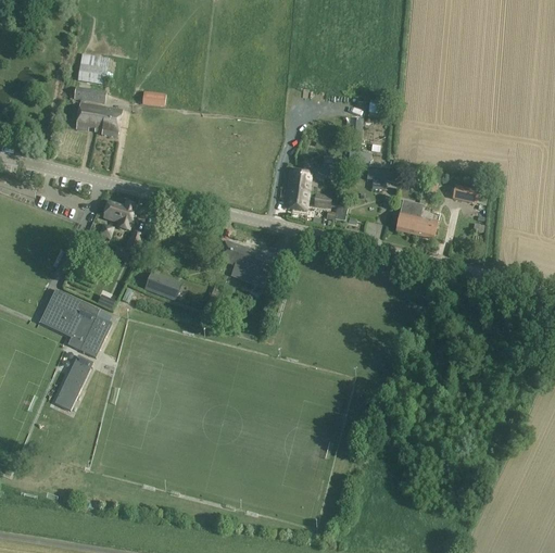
[(106,67),(79,63),(77,79),(104,84),(106,67)]
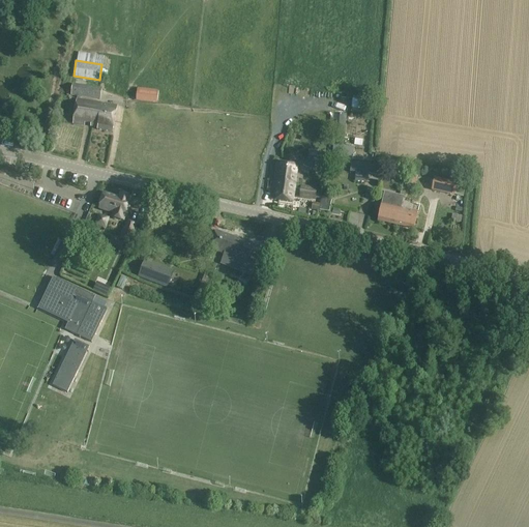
[(99,86),(71,82),(69,92),(98,97),(99,86)]
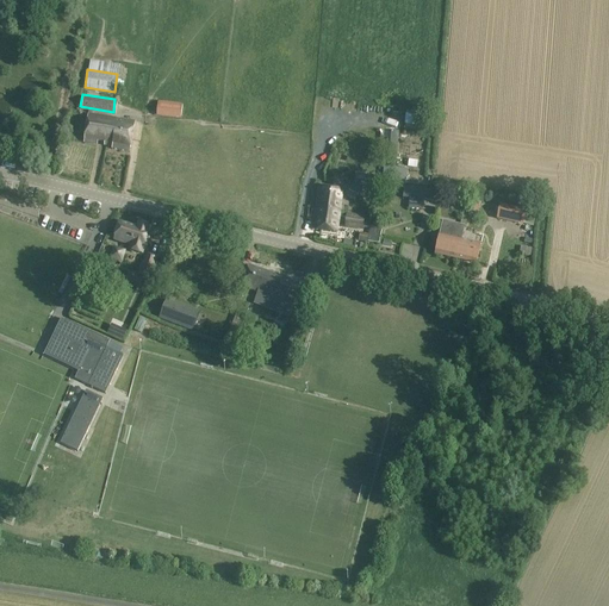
[(181,101),(156,99),(155,113),(179,117),(181,101)]
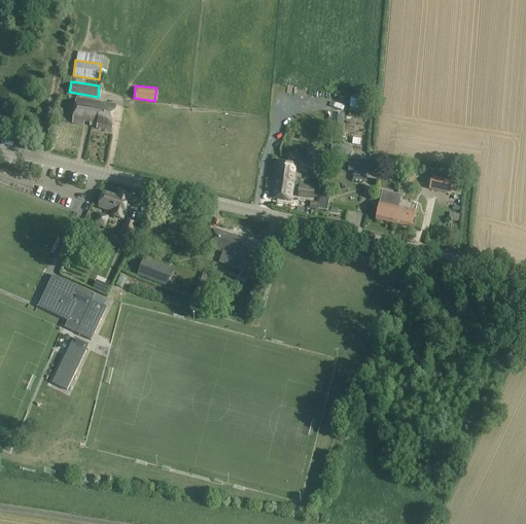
[(337,103),(347,104),(346,108),(355,109),(357,95),(338,93),(337,103)]
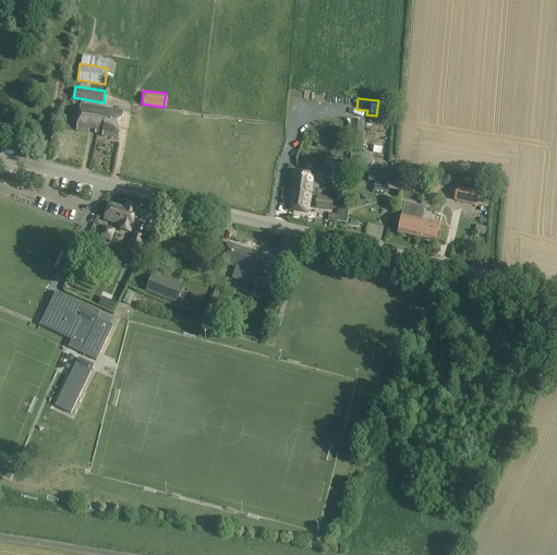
[(122,109),(79,101),(74,127),(100,131),(100,134),(118,136),(122,109)]
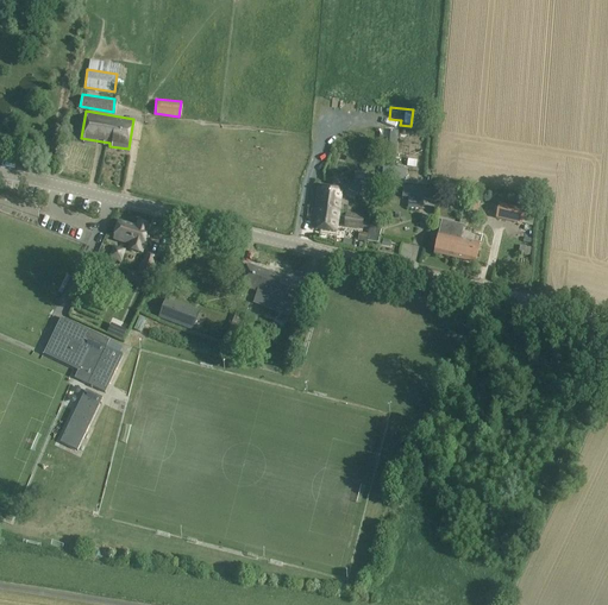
[(388,130),(386,151),(394,152),(396,131),(388,130)]
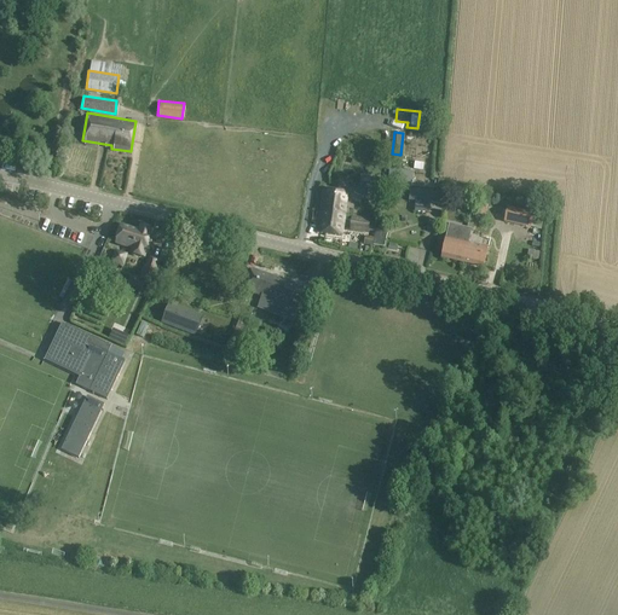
[(400,168),(388,166),(386,178),(398,180),(400,168)]
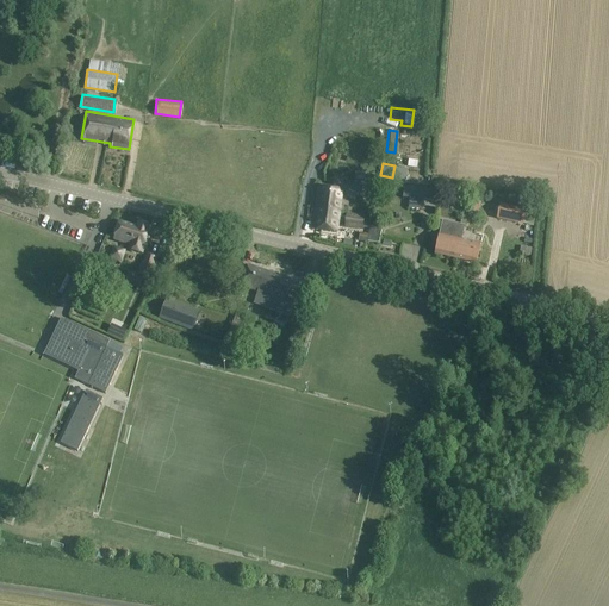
[(377,175),(356,172),(354,187),(373,191),(377,175)]
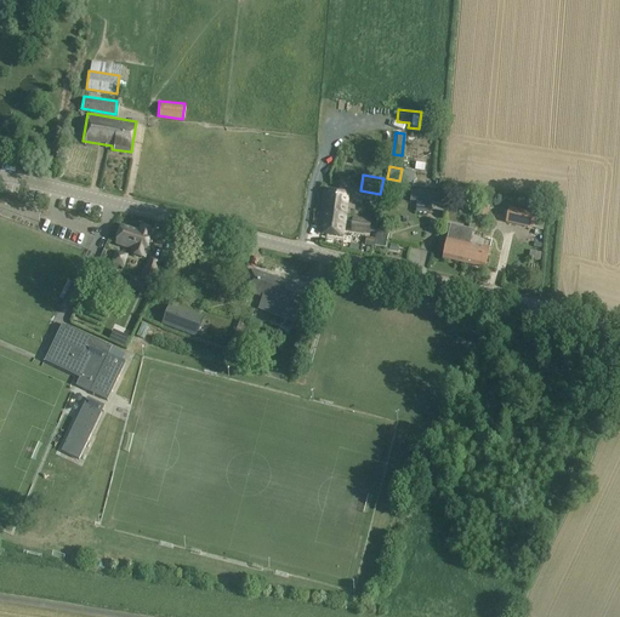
[(409,198),(415,199),(415,210),(428,211),(431,200),(433,190),(433,189),(410,187),(409,198)]
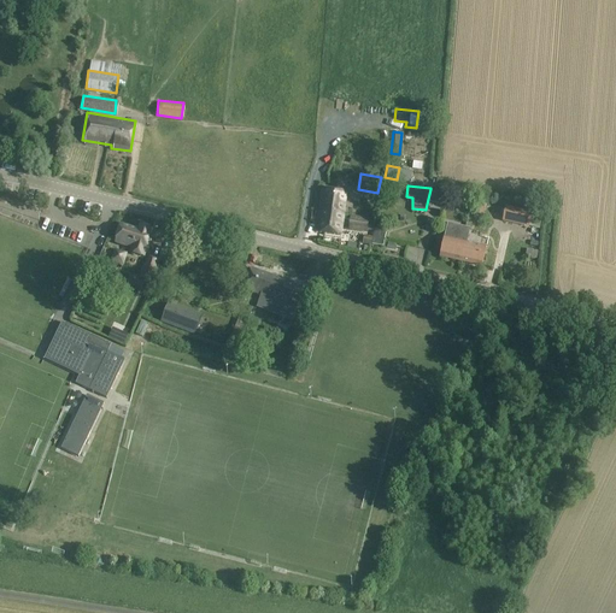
[(316,208),(341,212),(344,190),(320,187),(316,208)]
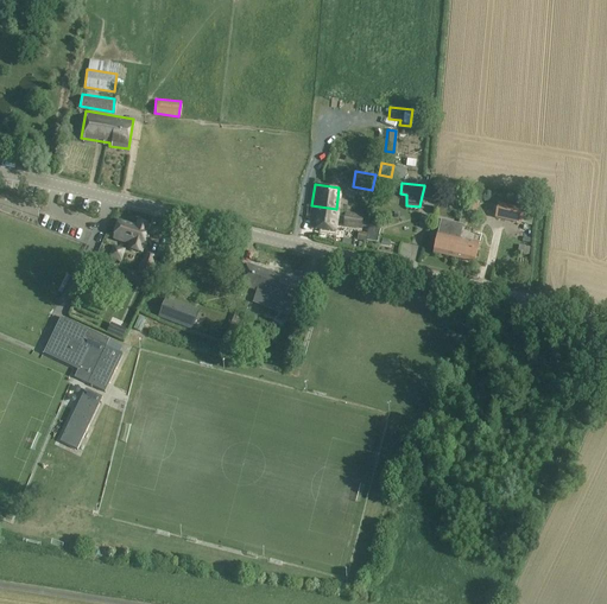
[(517,205),(497,201),(493,216),(513,221),(517,205)]
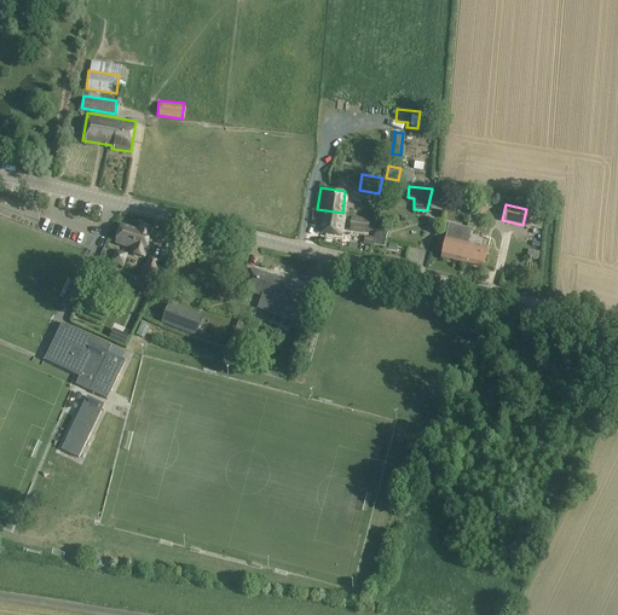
[(342,213),(317,209),(313,231),(339,235),(342,213)]
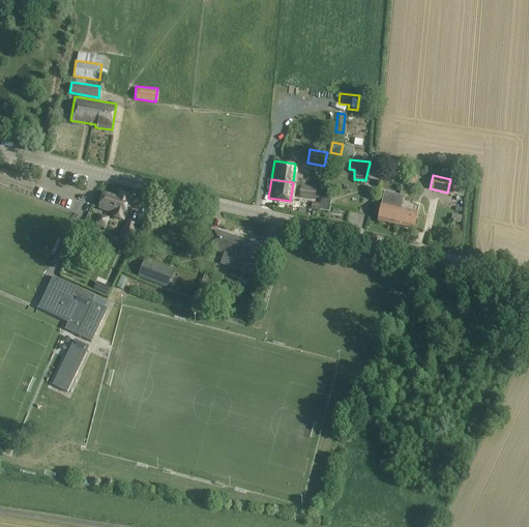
[(314,187),(299,185),(298,195),(313,197),(314,187)]
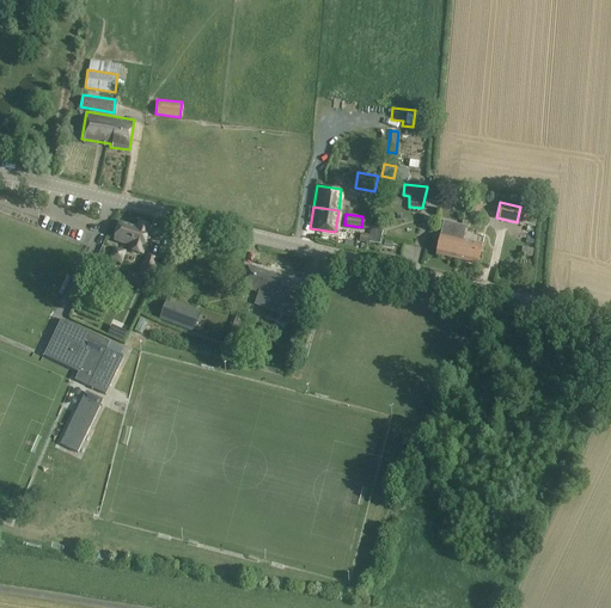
[(136,226),(118,221),(114,238),(130,243),(129,247),(141,252),(150,226),(138,222),(136,226)]
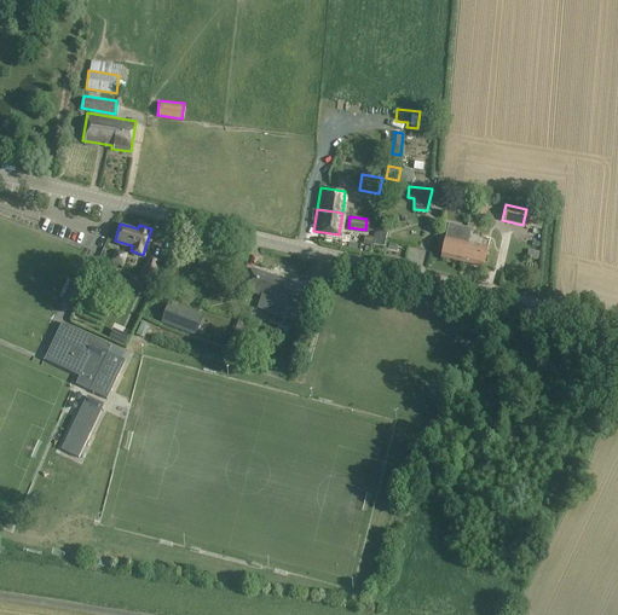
[(387,226),(375,224),(371,243),(382,245),(387,226)]
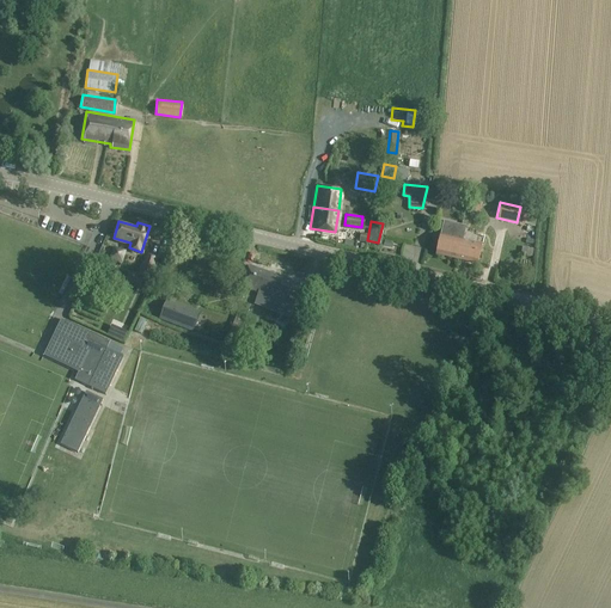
[(434,252),(456,258),(460,238),(456,237),(458,227),(441,223),(434,252)]
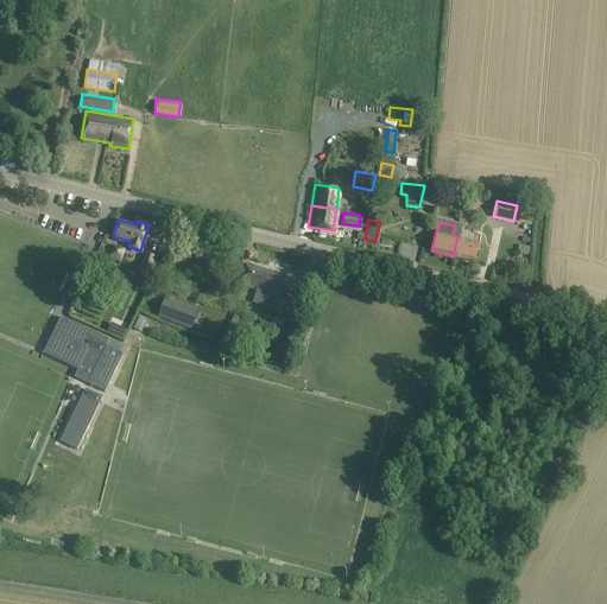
[(457,236),(453,256),(473,261),(478,241),(457,236)]
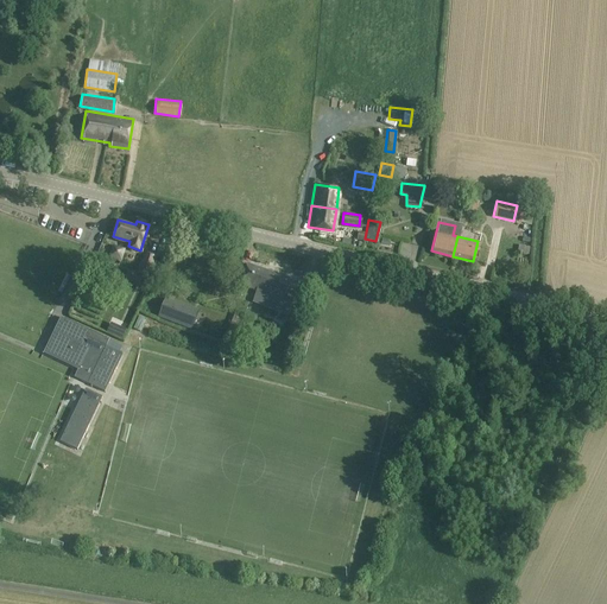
[(159,253),(145,248),(137,271),(151,275),(159,253)]
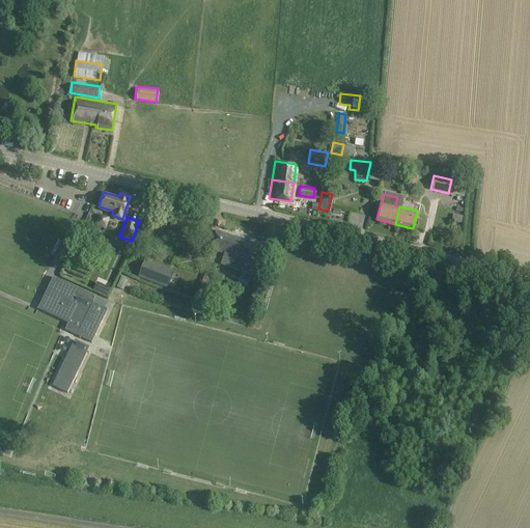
[(260,246),(217,229),(210,247),(223,252),(219,261),(250,274),(260,246)]
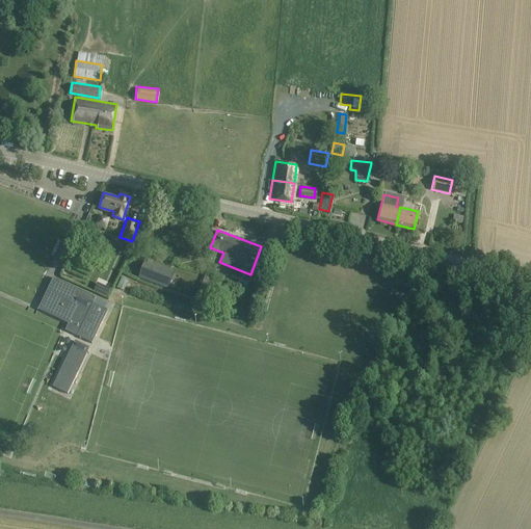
[(166,286),(173,270),(143,260),(137,275),(166,286)]
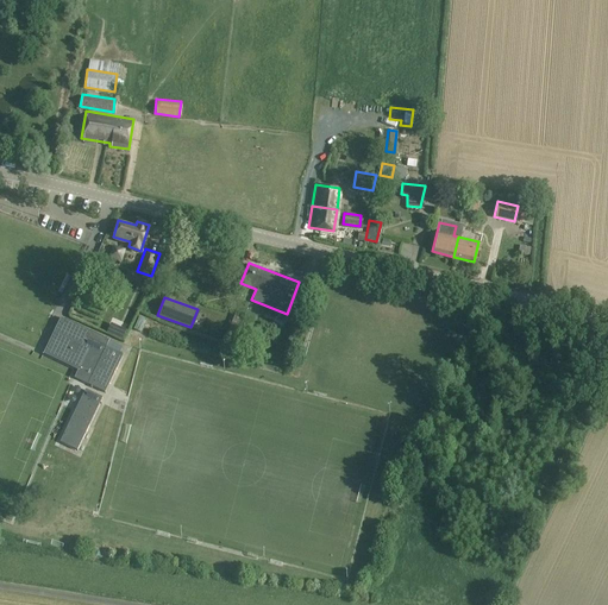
[(254,316),(234,309),(225,335),(243,342),(254,316)]
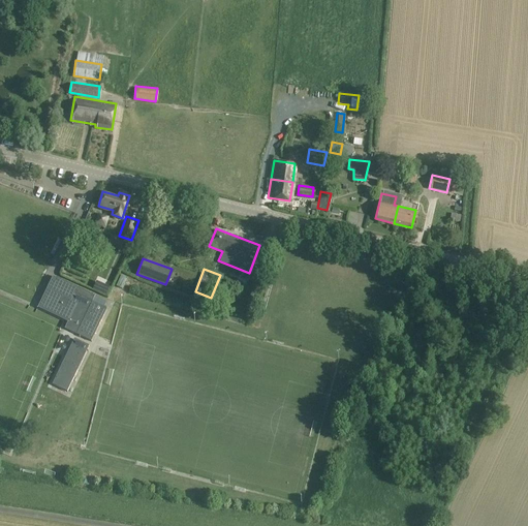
[(94,294),(55,275),(48,290),(45,289),(43,295),(47,297),(43,303),(70,316),(65,327),(91,339),(91,338),(89,337),(92,331),(94,332),(106,307),(92,300),(94,294)]
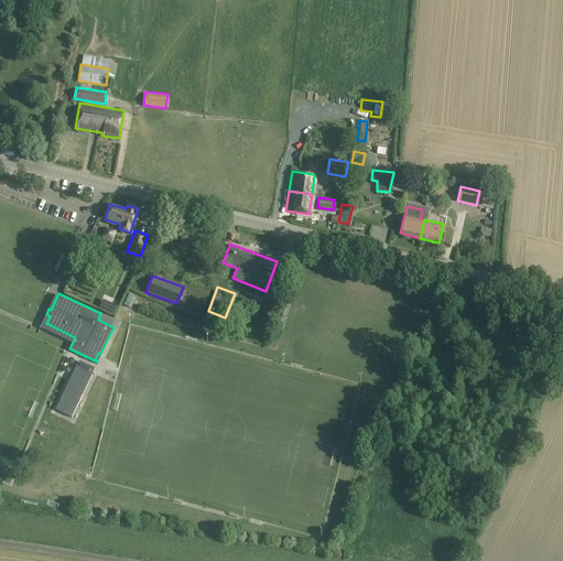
[(101,298),(98,306),(112,313),(117,304),(101,298)]
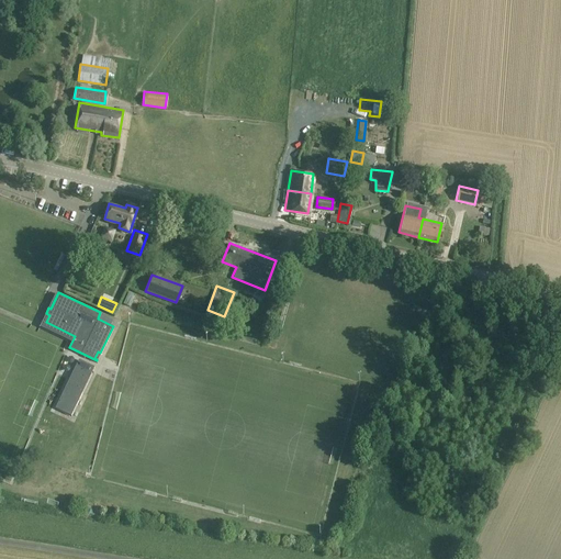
[(93,366),(78,358),(55,406),(70,414),(93,366)]
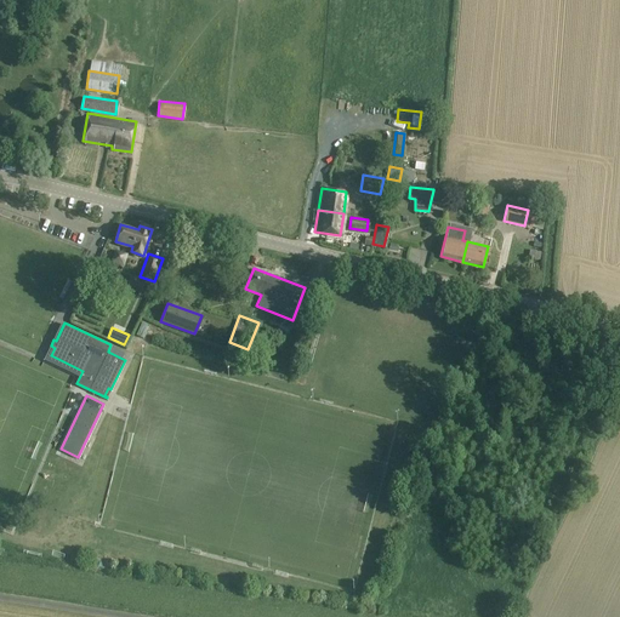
All buildings are outlined.
